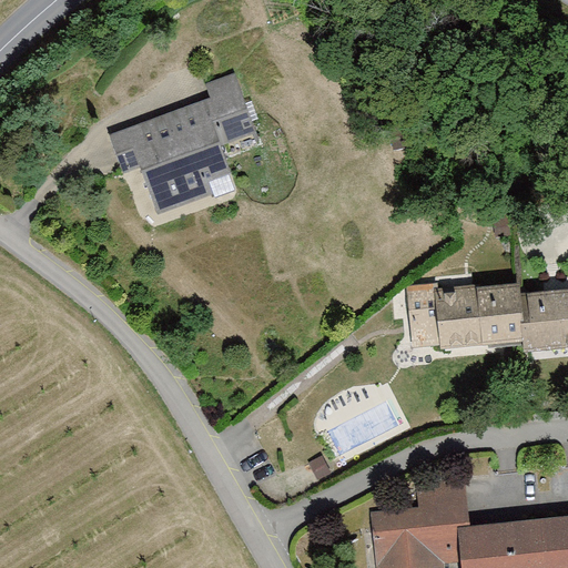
[(203,95),(102,127),(117,172),(142,164),(156,212),(231,190),(219,153),(262,140),(239,61),(196,74),(203,95)]
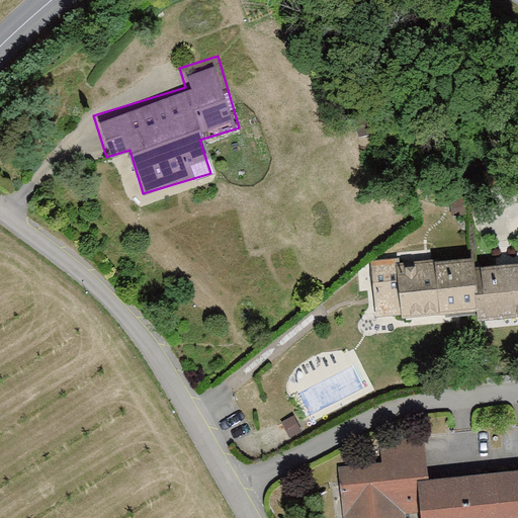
[(468,256),(431,257),(434,313),(475,311),(468,262),(468,256)]
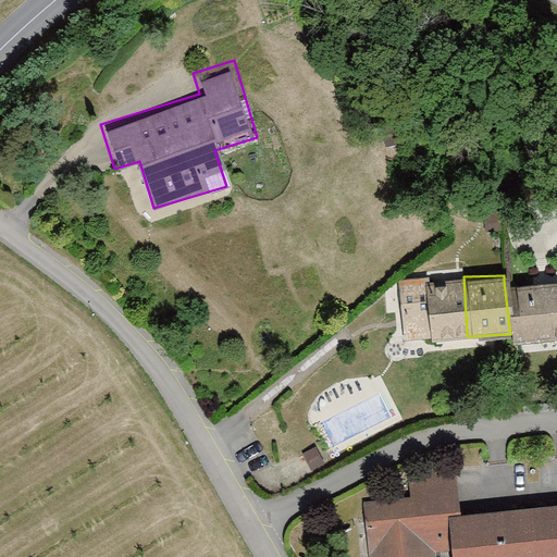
[(556,275),(504,282),(510,334),(511,342),(556,336),(556,275)]
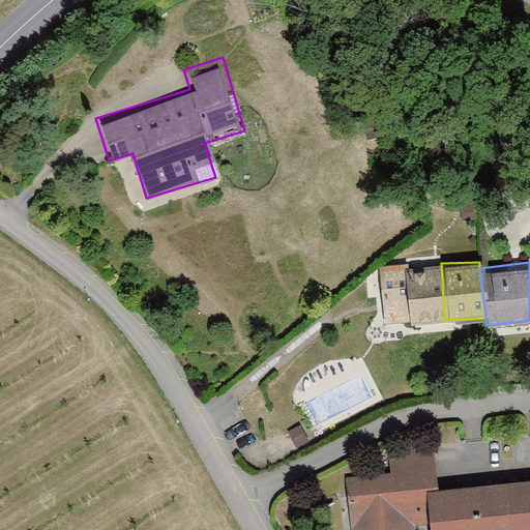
[(441,263),(403,265),(408,322),(444,320),(441,263)]
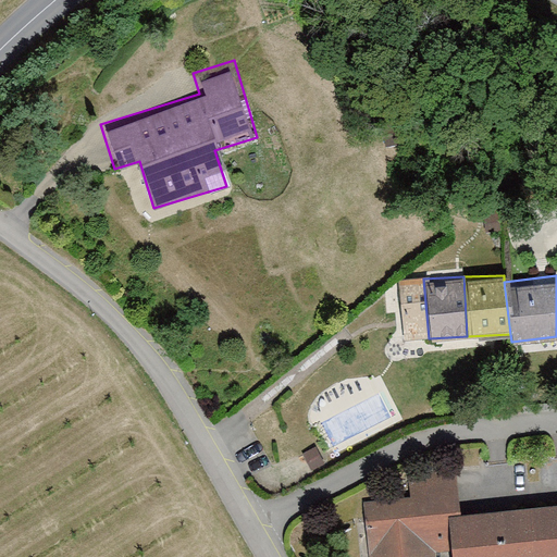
[(423,279),(394,280),(398,342),(429,338),(423,279)]
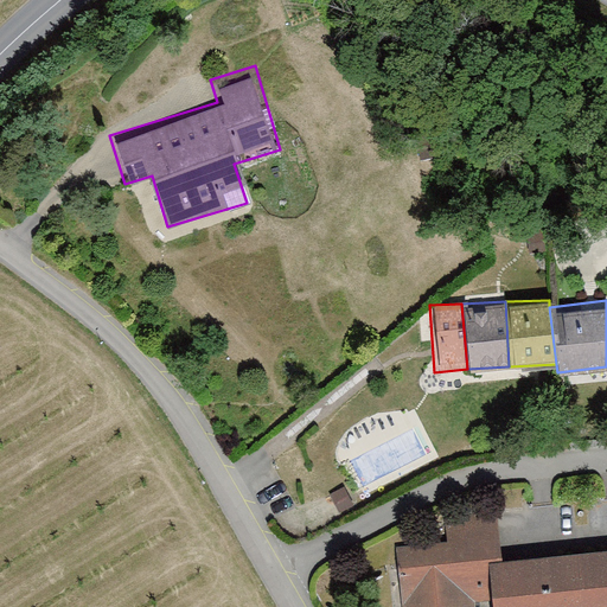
[(490,516),(442,521),(445,541),(395,545),(401,606),(606,606),(606,550),(494,562),(490,516)]
